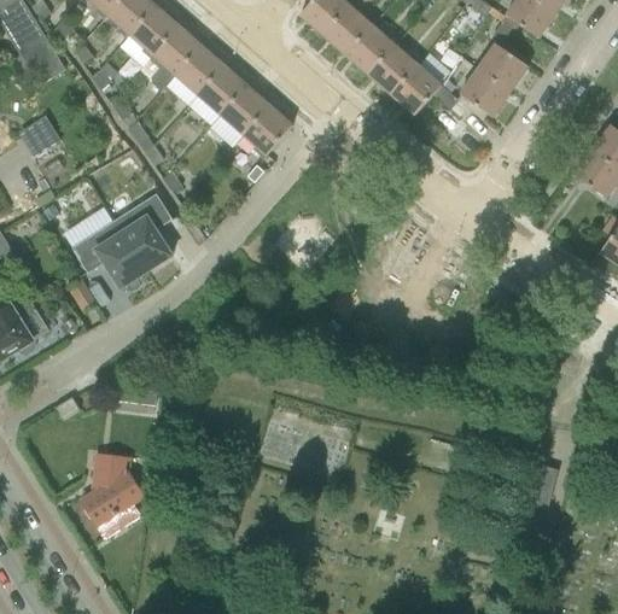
[(0,0),(0,22),(25,64),(52,47),(34,17),(23,0),(0,0)]
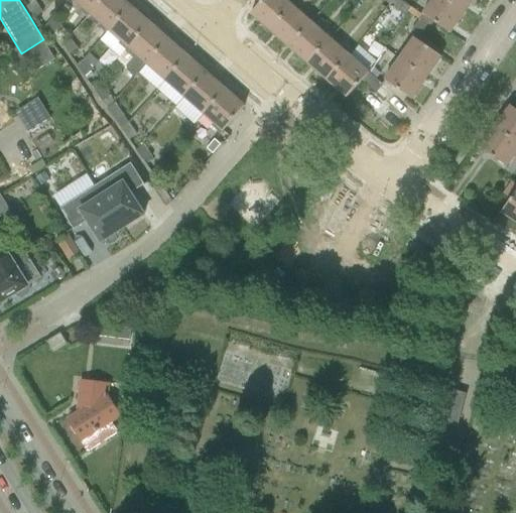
[(30,2),(27,6),(34,15),(42,10),(34,0),(32,0),(30,2)]
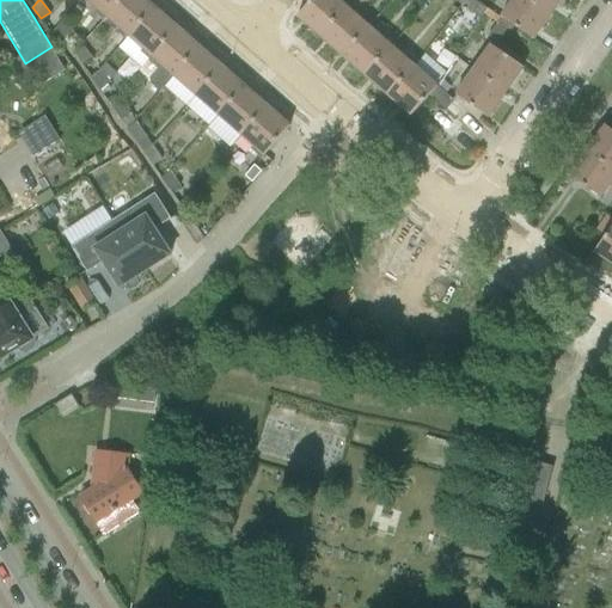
[(92,10),(102,17),(116,0),(89,0),(96,6),(92,10)]
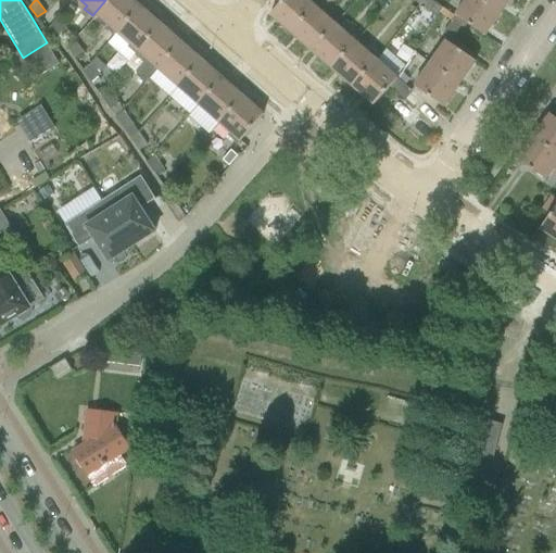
[(104,26),(113,34),(139,3),(135,0),(105,0),(92,15),(93,16),(97,13),(108,23),(104,26)]
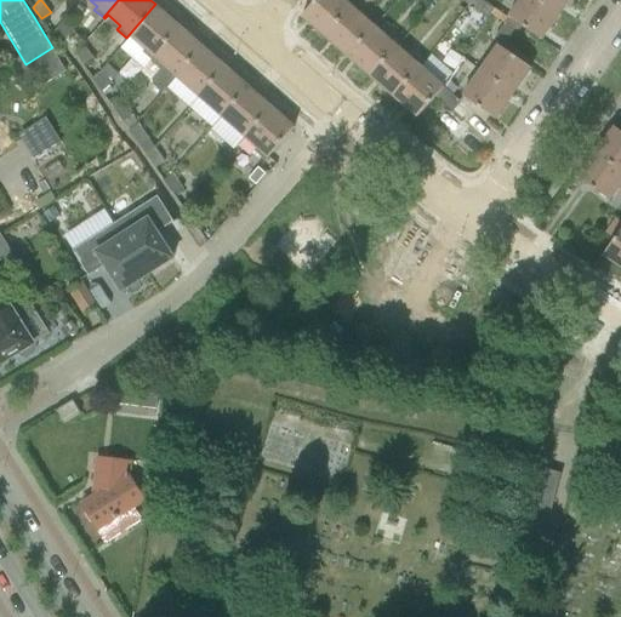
[(313,0),(301,15),(325,35),(351,5),(345,0),(313,0)]
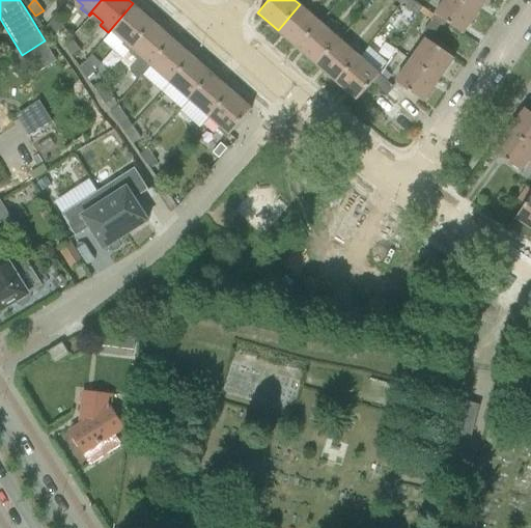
[(401,0),(400,2),(416,14),(422,5),(420,4),(414,0),(401,0)]
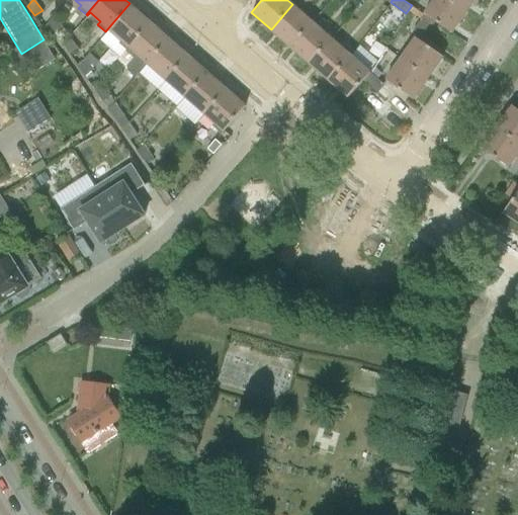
[(466,9),(452,0),(432,0),(413,28),(421,33),(432,17),(451,31),(466,9)]
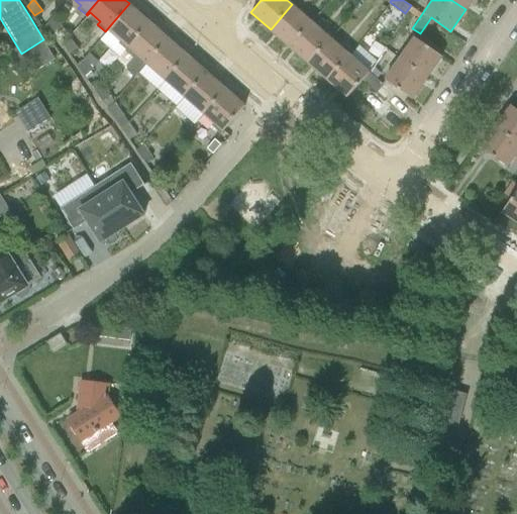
[(451,0),(466,9),(472,0),(451,0)]
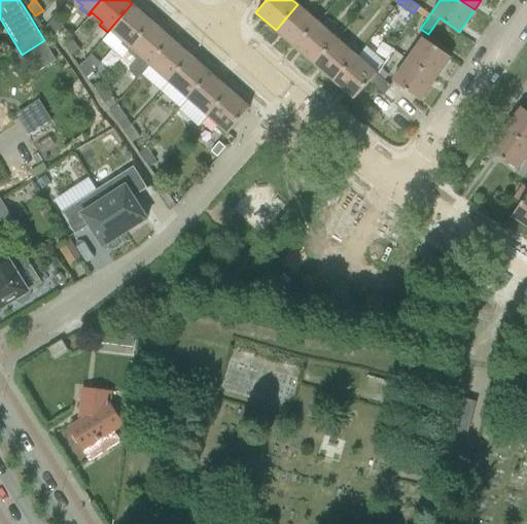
[(108,33),(102,39),(120,56),(126,48),(129,46),(151,21),(132,3),(107,32),(108,33)]
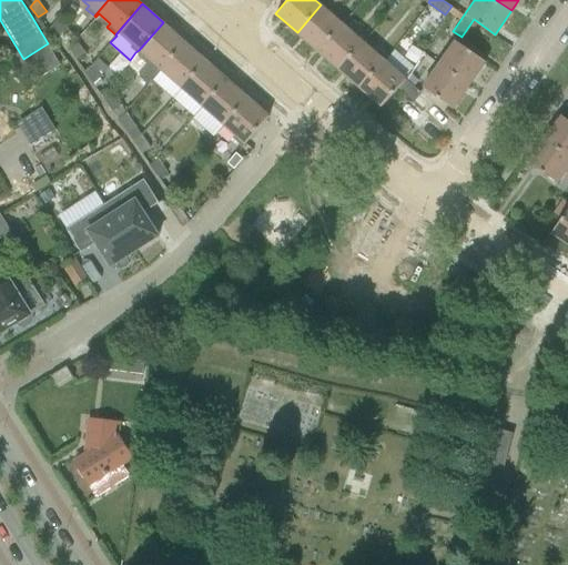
[(297,32),(318,50),(342,23),(321,4),(297,32)]
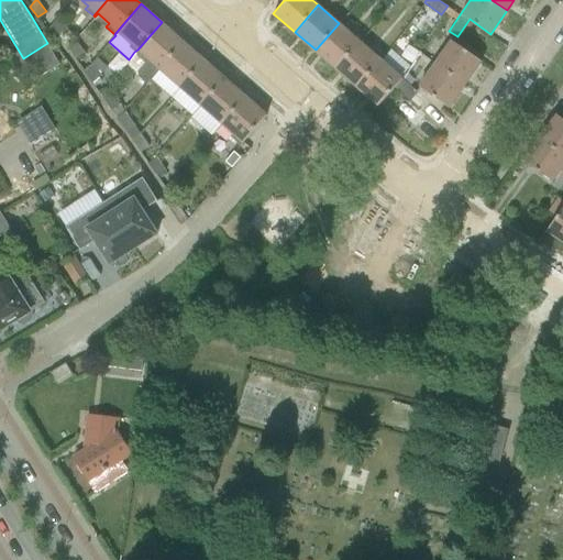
[(58,15),(52,23),(52,24),(61,34),(68,29),(61,19),(61,18),(58,15)]
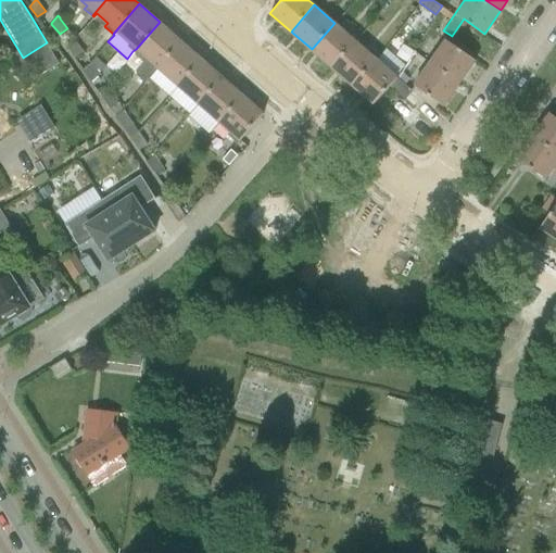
[(135,74),(143,82),(180,39),(160,22),(133,51),(143,60),(136,68),(135,74)]
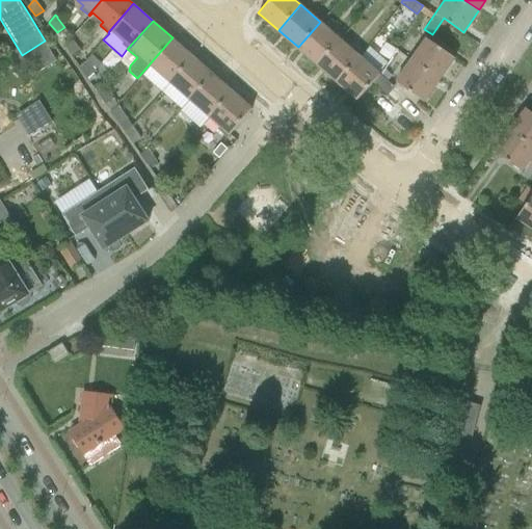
[(298,47),(318,64),(340,38),(320,22),(298,47)]
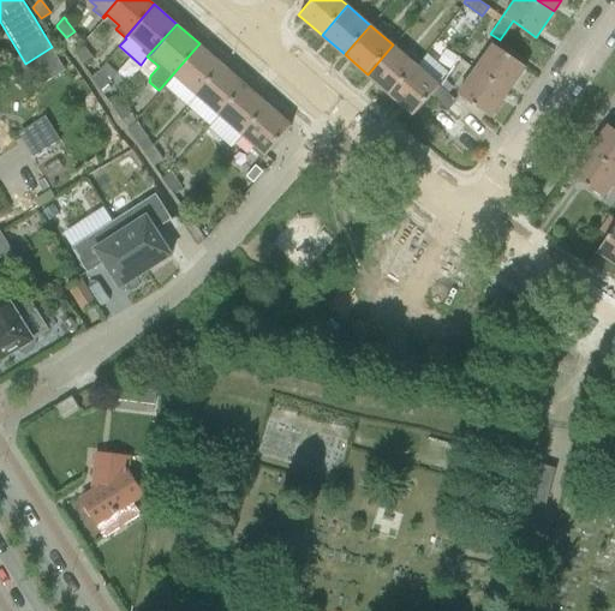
[(494,42),(476,69),(508,90),(526,65),(494,42)]
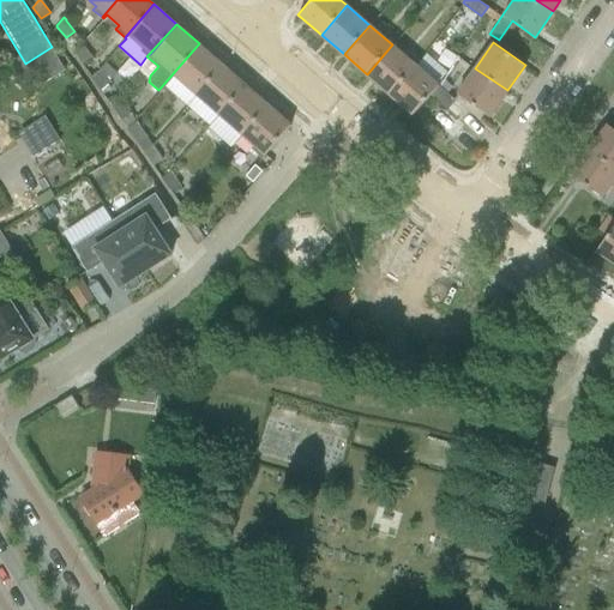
[(199,43),(173,73),(174,74),(176,76),(187,85),(184,89),(193,97),(196,94),(222,64),(199,43)]
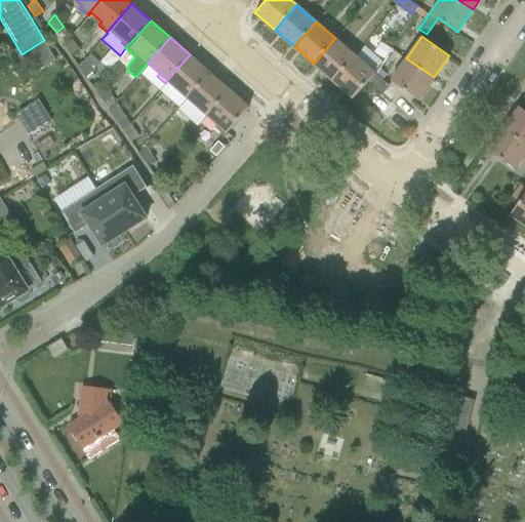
[(80,49),(72,38),(64,44),(73,55),(80,49)]
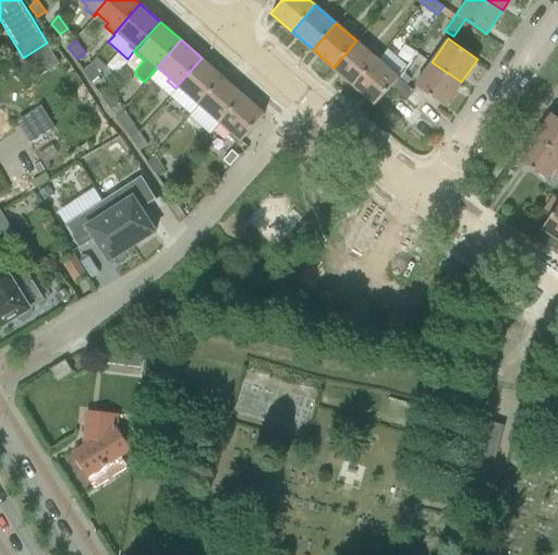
[(334,68),(354,85),(377,59),(356,40),(334,68)]
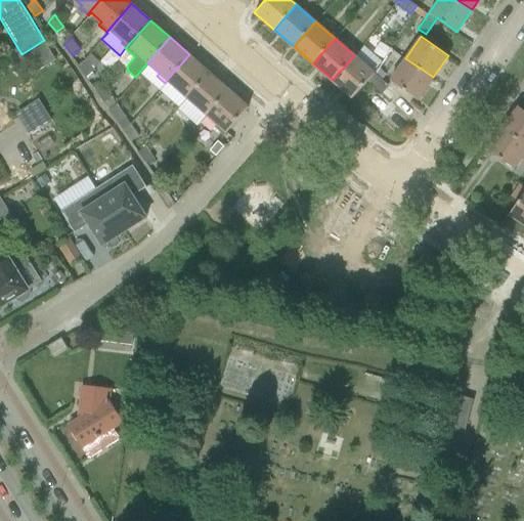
[(44,40),(22,54),(33,72),(55,57),(44,40)]
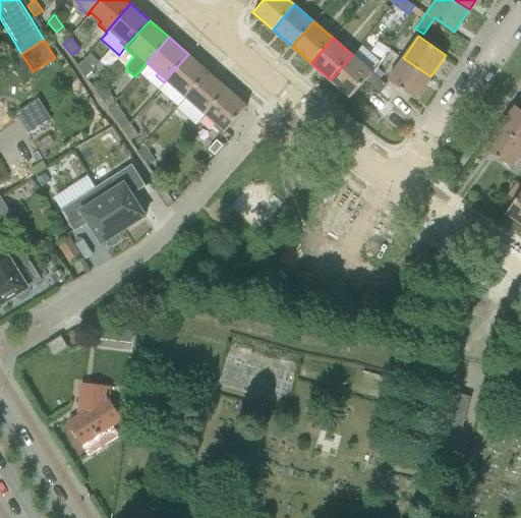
[(175,93),(182,99),(207,70),(188,54),(166,79),(177,89),(175,93)]
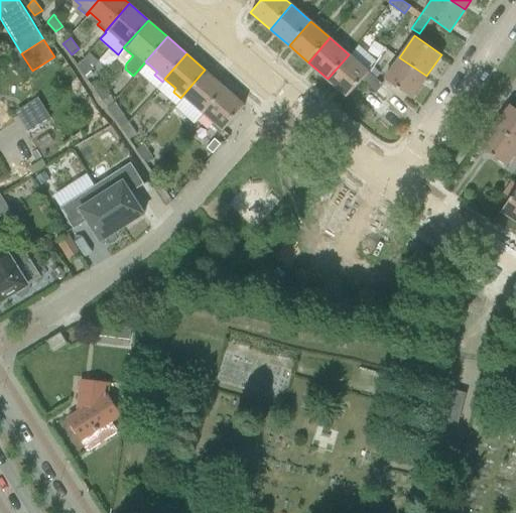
[(349,54),(328,79),(347,96),(362,79),(376,91),(383,84),(376,78),(380,72),(373,66),(368,71),(349,54)]
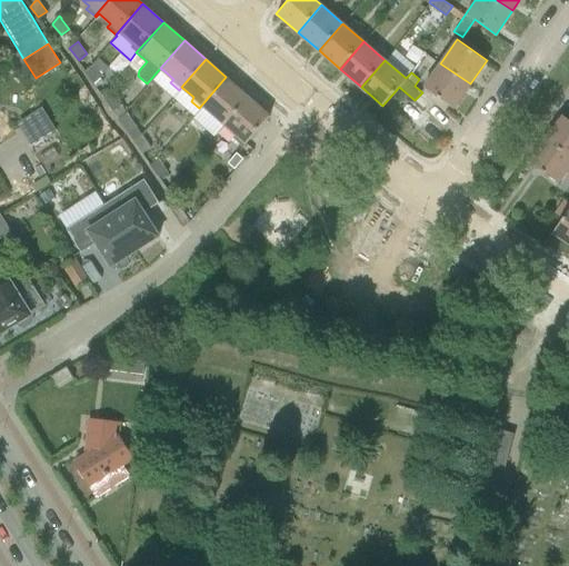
[(95,62),(83,70),(92,81),(93,81),(103,73),(95,62)]
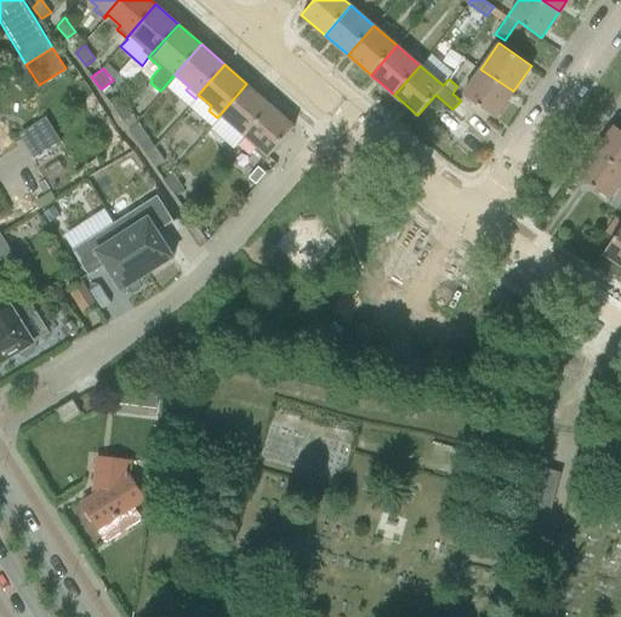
[(513,91),(480,69),(462,95),(495,116),(513,91)]
